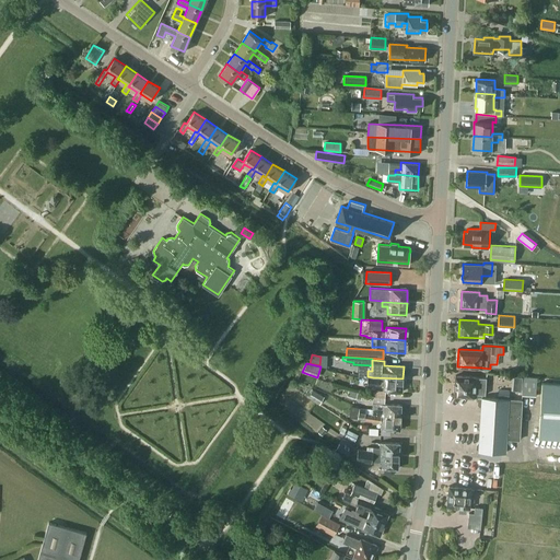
[(474,393),(480,393),(486,394),(487,377),(456,375),(455,395),(474,396),(474,393)]
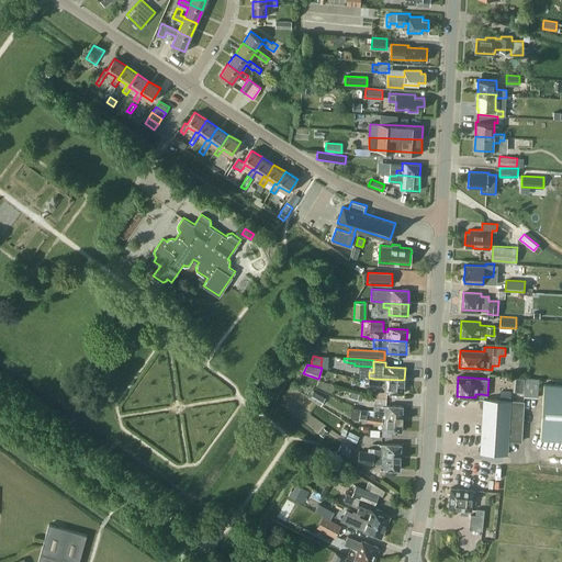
[(404,393),(404,380),(374,379),(369,378),(369,386),(380,386),(384,386),(384,388),(384,391),(384,392),(386,392),(404,393)]
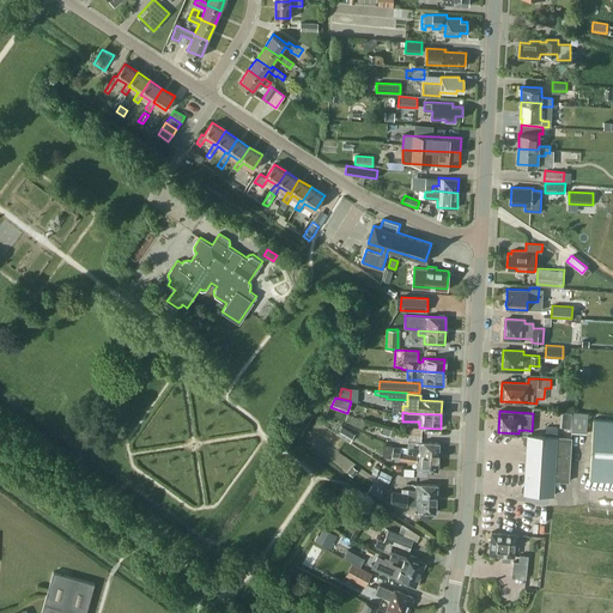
[(570,428),(571,413),(563,412),(562,428),(570,428)]
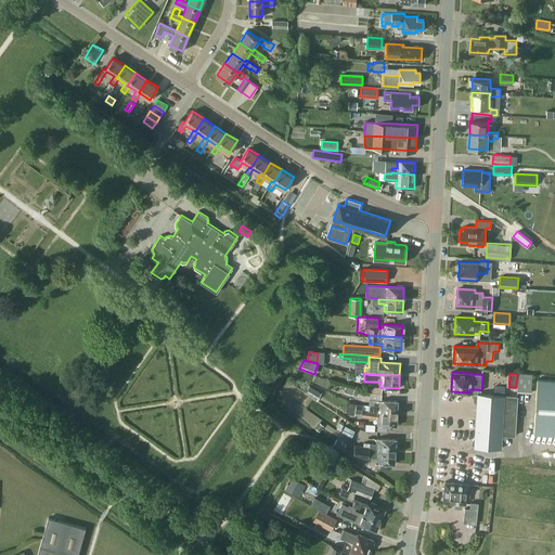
[(531,392),(532,374),(518,373),(517,391),(531,392)]
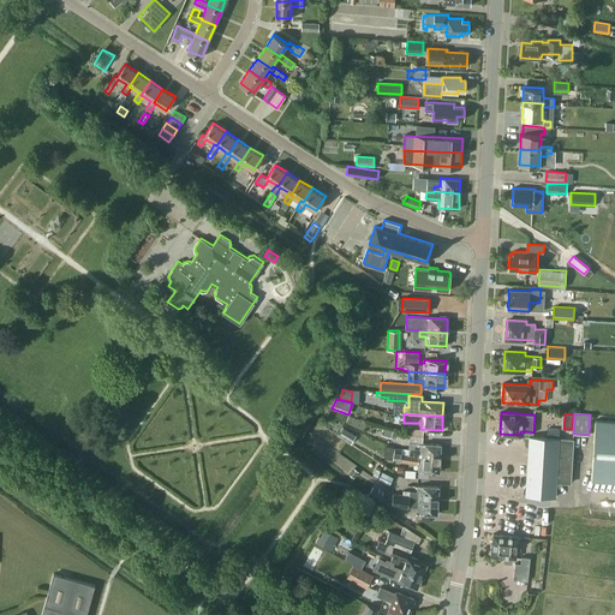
[(348,416),(345,424),(353,427),(353,425),(356,418),(348,416)]
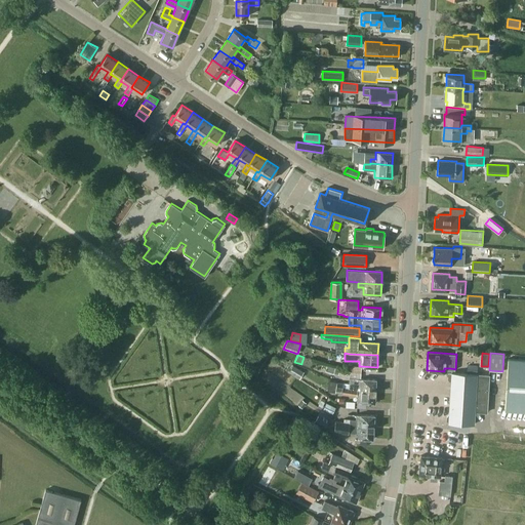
[(524,359),(508,359),(505,410),(524,410),(524,359)]
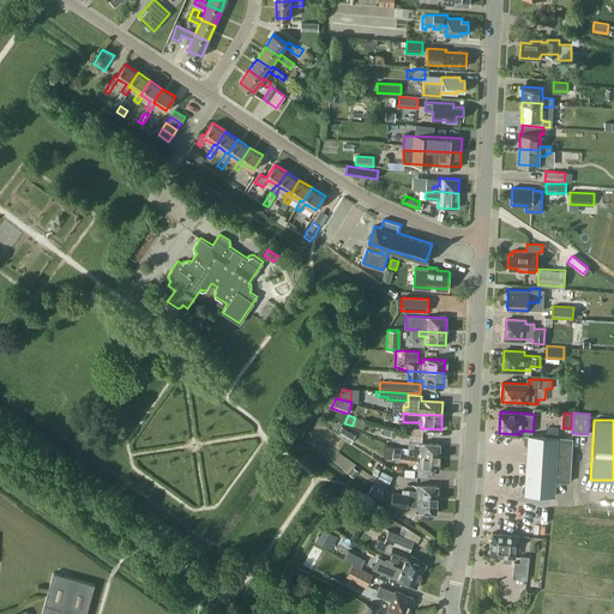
[(380,433),(390,437),(392,429),(383,427),(381,428),(377,426),(375,432),(380,433)]
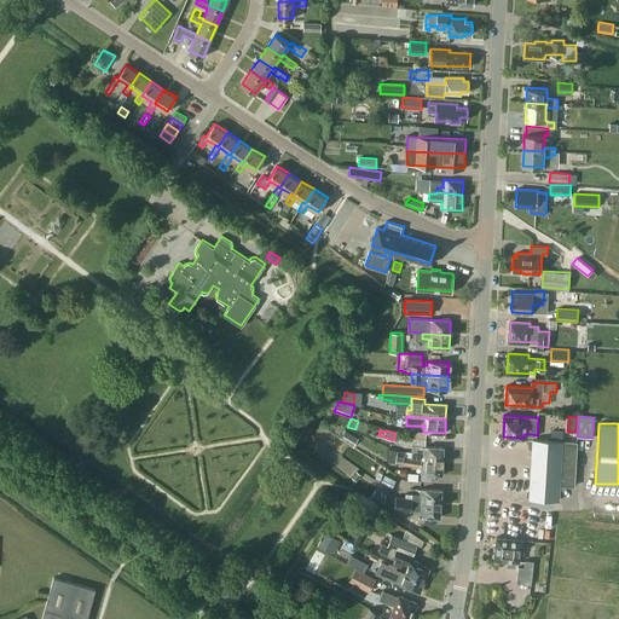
[(353,446),(358,438),(346,431),(341,439),(353,446)]
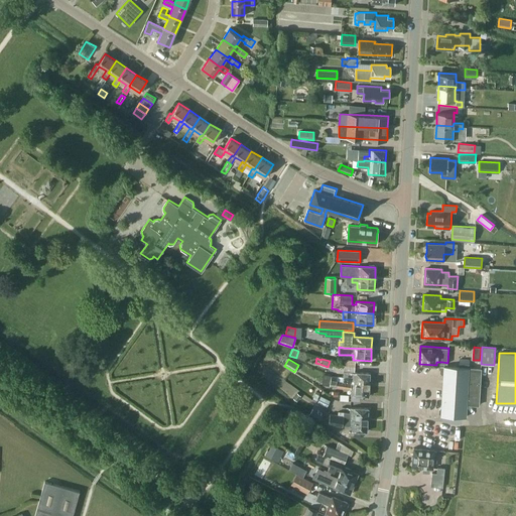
[(352,384),(369,384),(370,373),(366,373),(355,372),(355,370),(355,365),(345,364),(344,370),(343,376),(343,378),(343,381),(352,383),(352,384)]
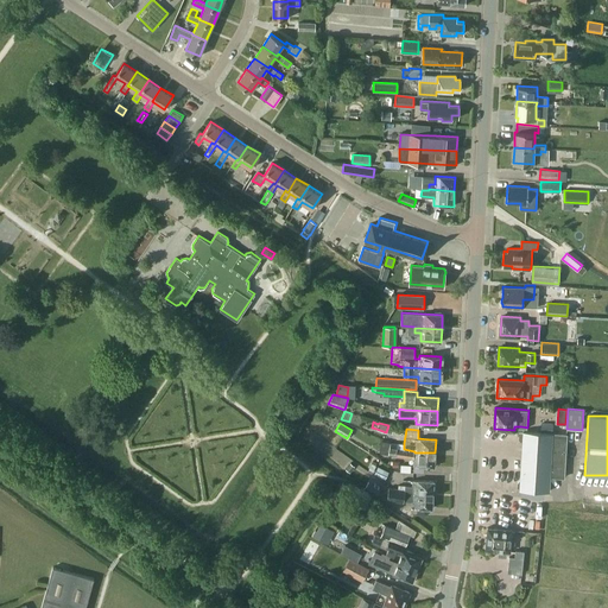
[(519,488),(550,491),(550,477),(564,477),(567,434),(519,431),(519,438),(520,441),(521,441),(519,488)]
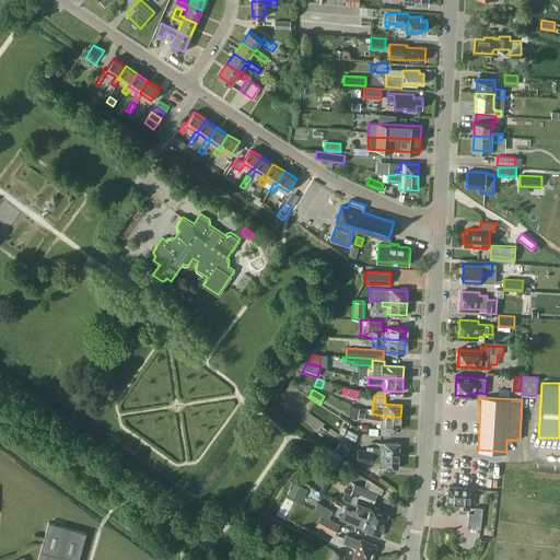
[(372,413),(366,412),(365,410),(365,409),(364,409),(359,408),(358,418),(365,419),(382,422),(381,426),(381,429),(400,430),(400,417),(382,417),(382,416),(372,413)]
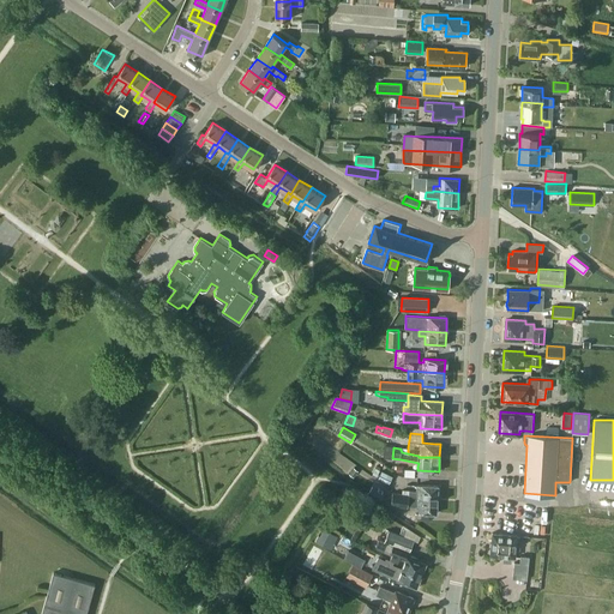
[(359,470),(354,467),(349,474),(354,477),(359,470)]
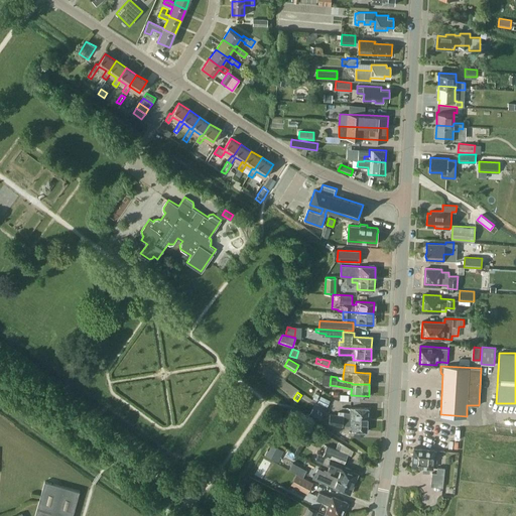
[(327,406),(330,400),(320,396),(317,401),(327,406)]
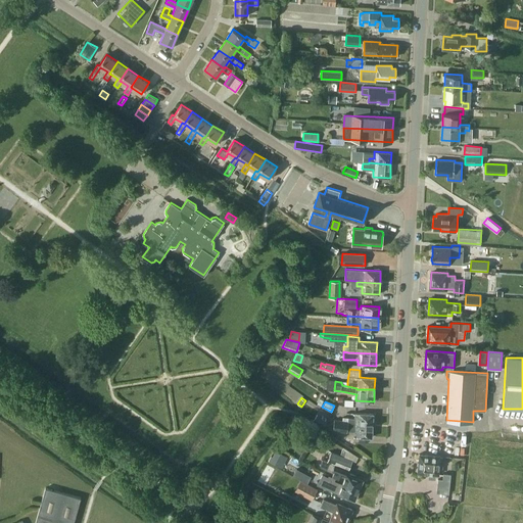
[(342,420),(348,422),(348,424),(354,424),(373,425),(373,414),(355,413),(355,418),(348,418),(348,417),(342,417),(342,420)]
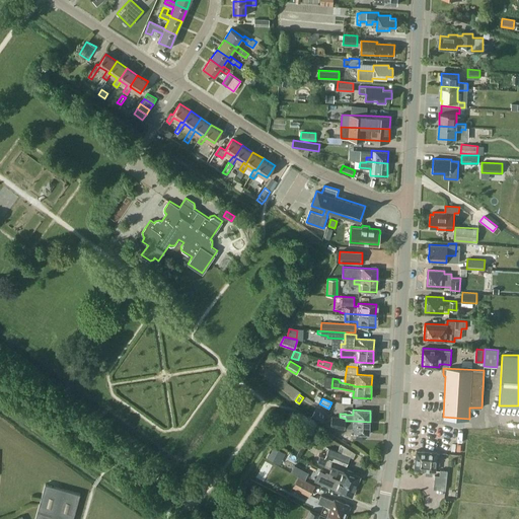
[(320,424),(324,418),(314,411),(310,418),(320,424)]
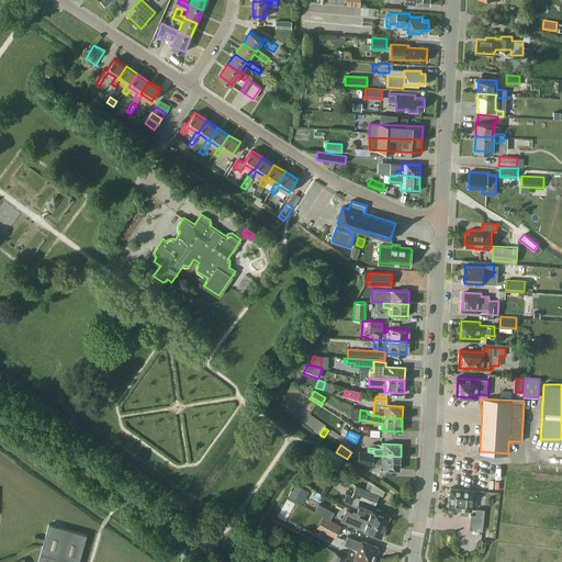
[(400,470),(401,457),(381,456),(374,456),(374,453),(368,451),(360,450),(359,456),(358,461),(373,463),(381,463),(381,469),(400,470)]
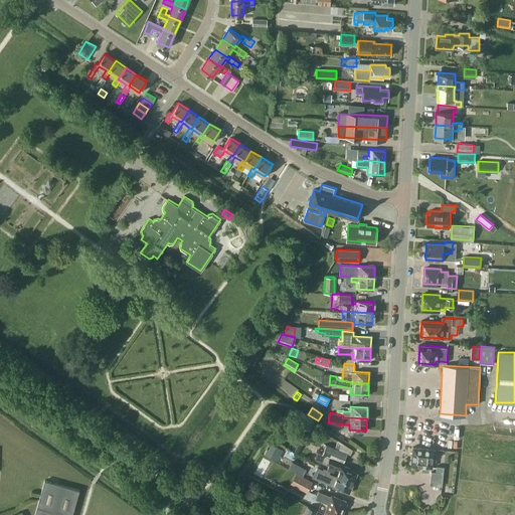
[(317,438),(309,432),(306,437),(314,442),(317,438)]
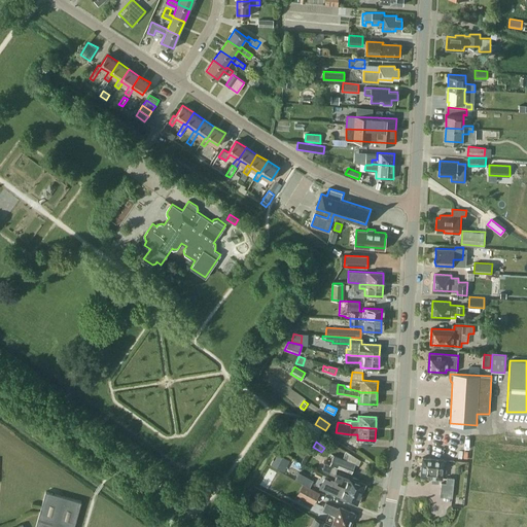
[(280,469),(286,458),(279,454),(276,460),(273,459),(271,464),(280,469)]
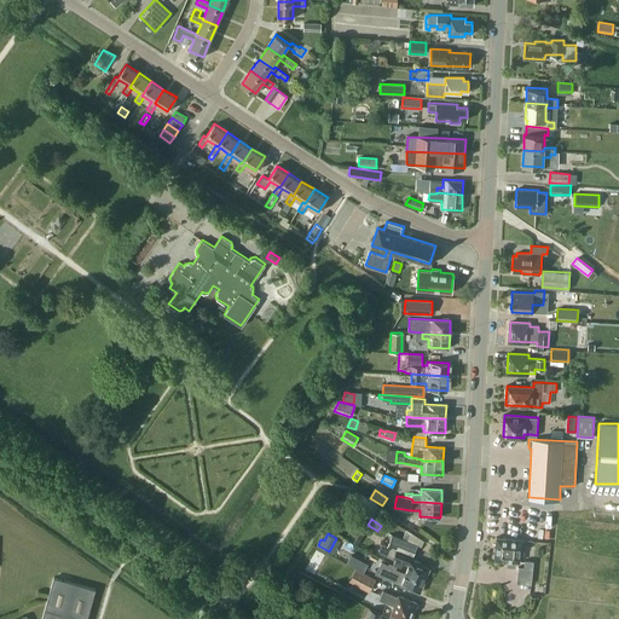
[(404,572),(424,580),(429,567),(420,563),(421,561),(412,557),(417,543),(393,533),(388,544),(385,543),(381,544),(379,550),(380,553),(408,565),(404,572)]
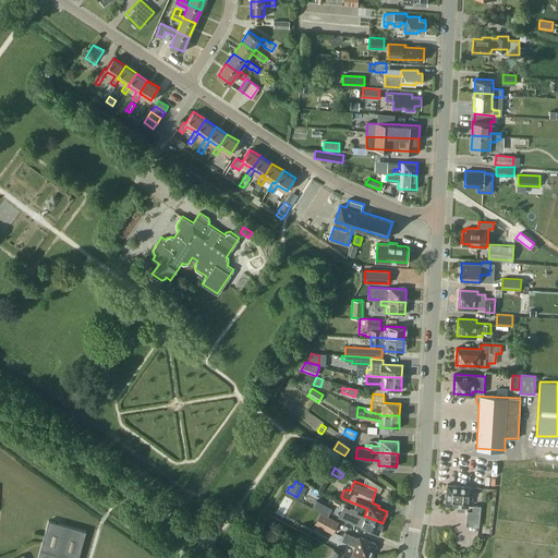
[(468,506),(470,485),(448,484),(447,504),(458,505),(458,510),(464,510),(464,505),(468,506)]
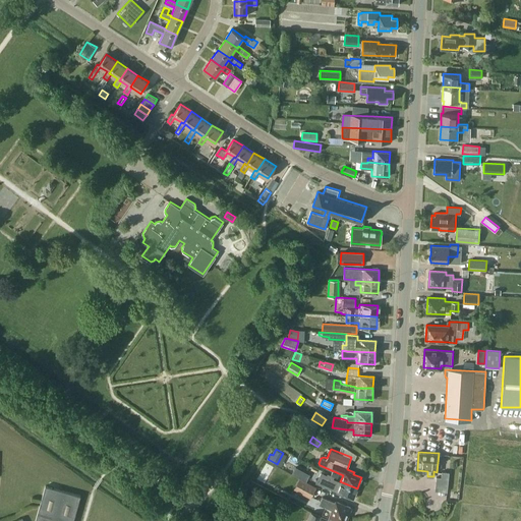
[(319,486),(324,475),(312,470),(307,481),(319,486)]
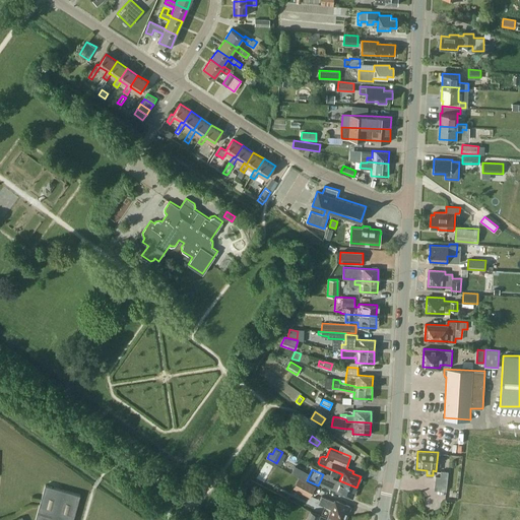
[(440,476),(436,476),(434,490),(446,491),(448,471),(440,470),(440,476)]
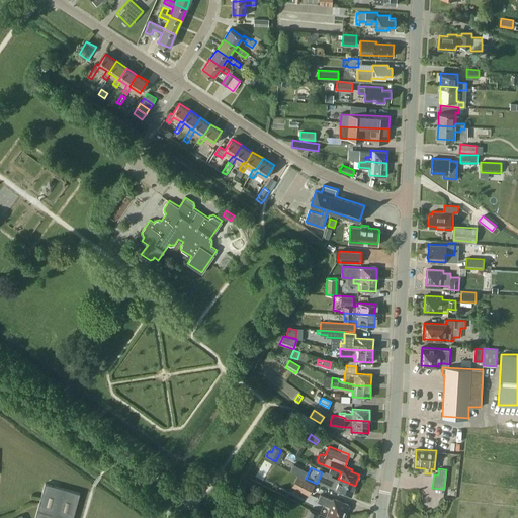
[(292,487),(309,495),(314,485),(297,476),(292,487)]
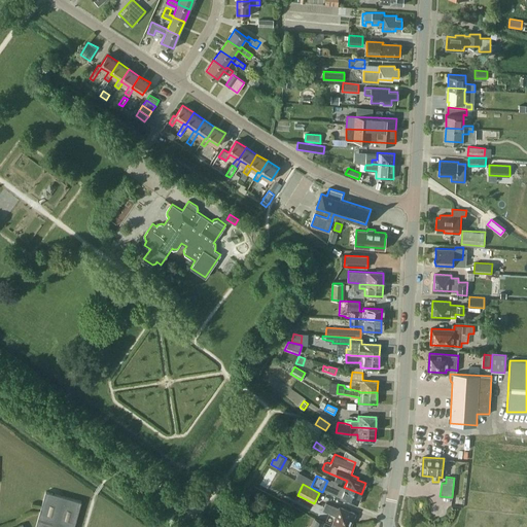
[(357,504),(361,494),(344,487),(343,490),(329,484),(327,490),(341,496),(340,497),(357,504)]
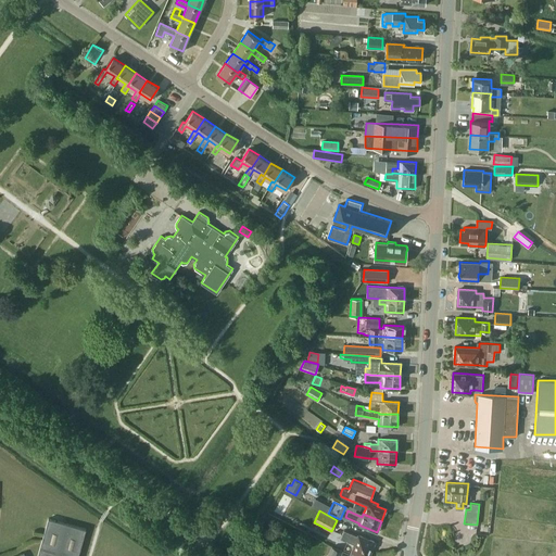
[(78,555),(86,529),(76,526),(48,518),(37,555),(78,555)]
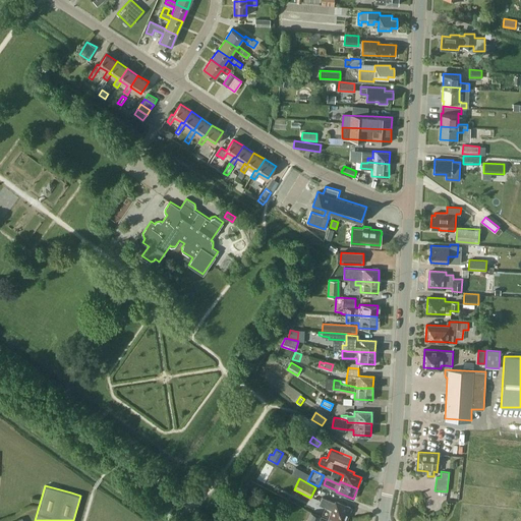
[(339,520),(345,520),(351,507),(336,501),(335,502),(323,497),(319,504),(332,510),(329,517),(339,520)]
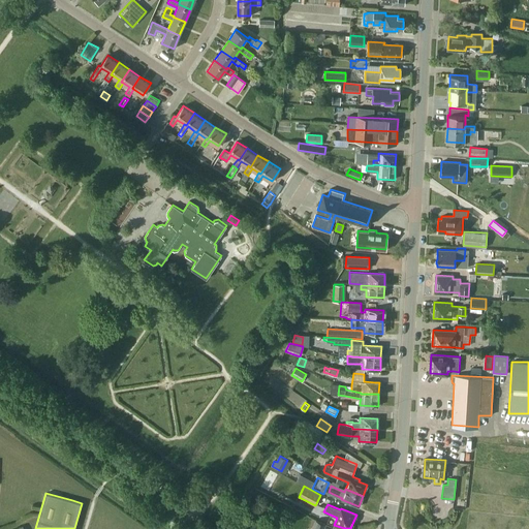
[(332,528),(334,527),(315,520),(311,528),(332,528)]
